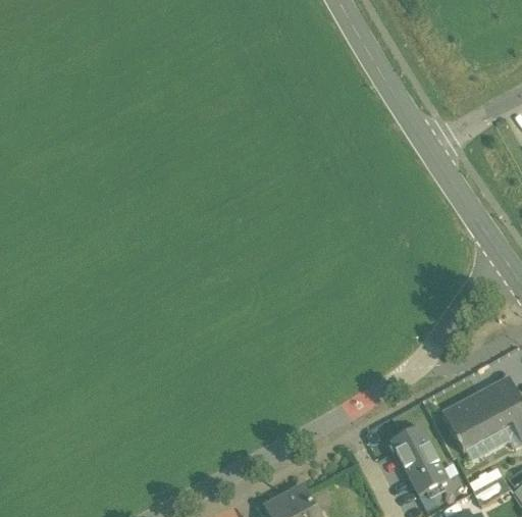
[(521,399),(510,377),(457,406),(478,438),(512,421),(521,438),(521,399)]
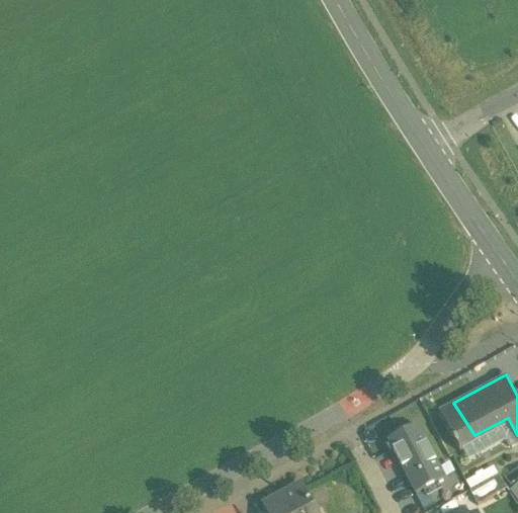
[(475,435),(453,403),(441,410),(455,437),(454,437),(460,448),(463,447),(460,443),(475,435)]
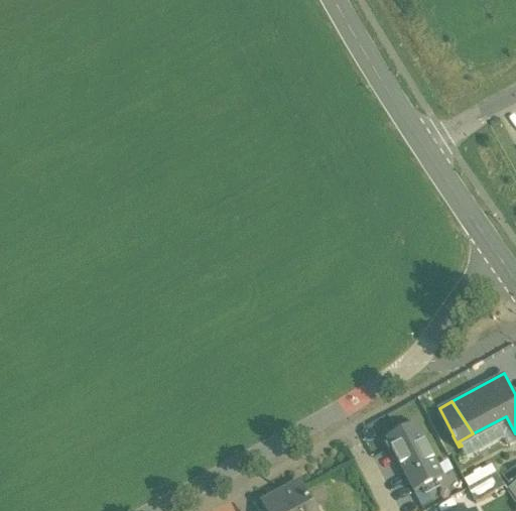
[(384,431),(411,485),(442,470),(416,416),(384,431)]
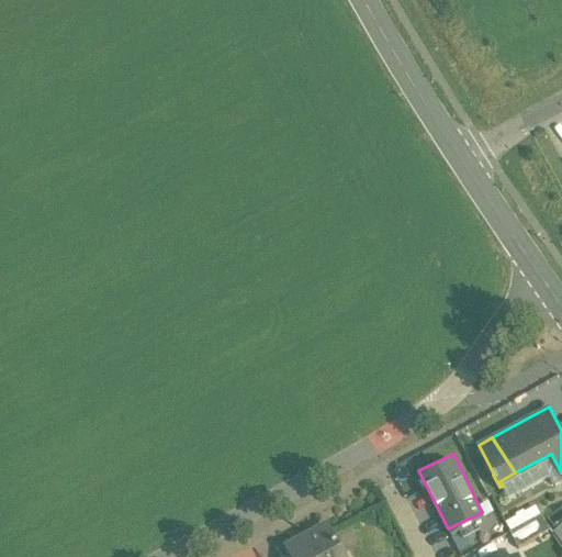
[(541,512),(509,530),(518,545),(551,527),(541,512)]
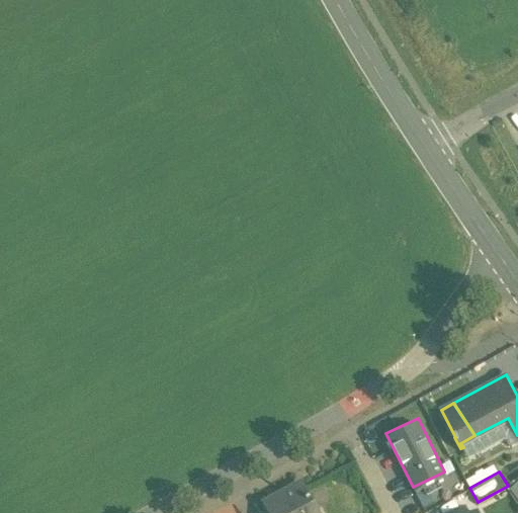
[(320,512),(304,482),(264,504),(269,512),(320,512)]
